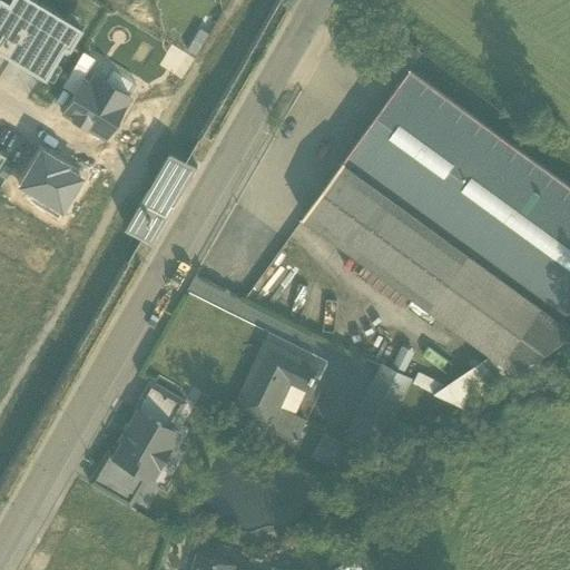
[(79,26),(33,0),(7,0),(7,2),(2,0),(0,0),(0,50),(42,76),(61,43),(67,47),(79,26)]
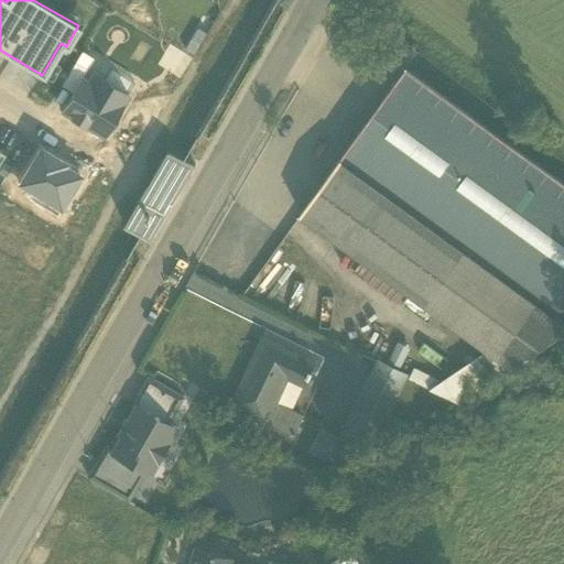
[(61,87),(72,94),(80,79),(93,60),(80,53),(61,87)]
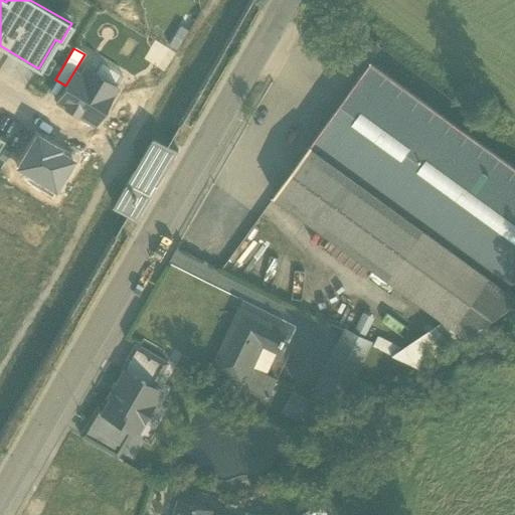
[(514,279),(514,168),(370,63),(274,195),(447,320),(466,334),(514,301),(514,295),(505,288),(506,286),(514,279)]
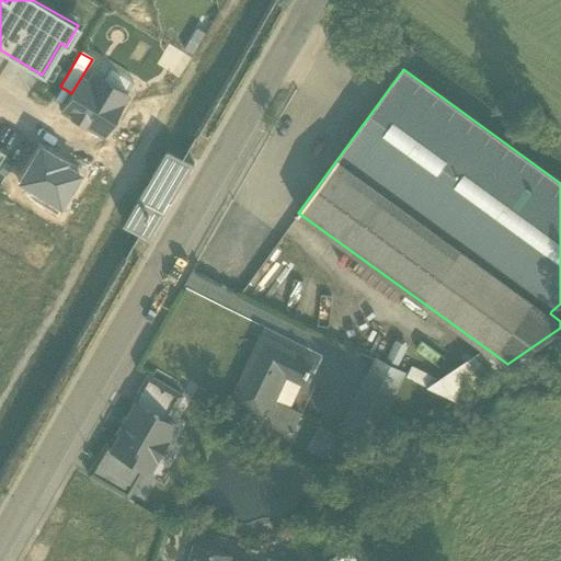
[(71,93),(60,112),(102,136),(126,95),(101,80),(88,83),(80,79),(71,93)]
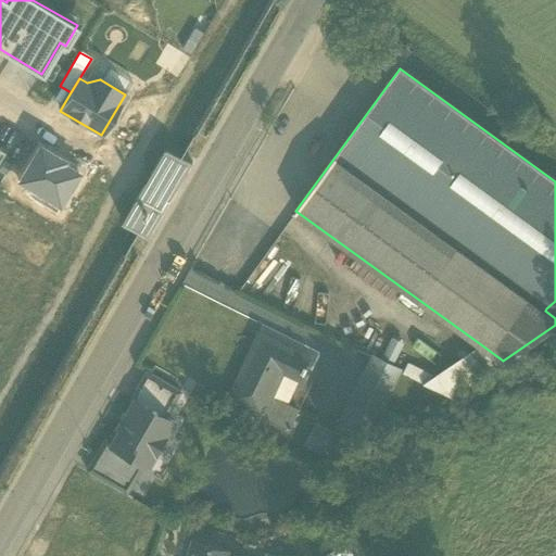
[(39,147),(38,147),(17,181),(33,190),(29,197),(55,212),(78,174),(62,164),(64,161),(39,146),(39,147)]
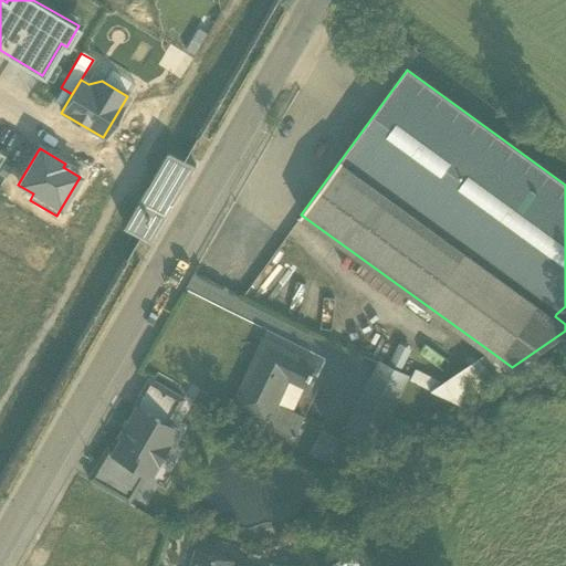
[(158,149),(123,229),(152,242),(188,163),(158,149)]
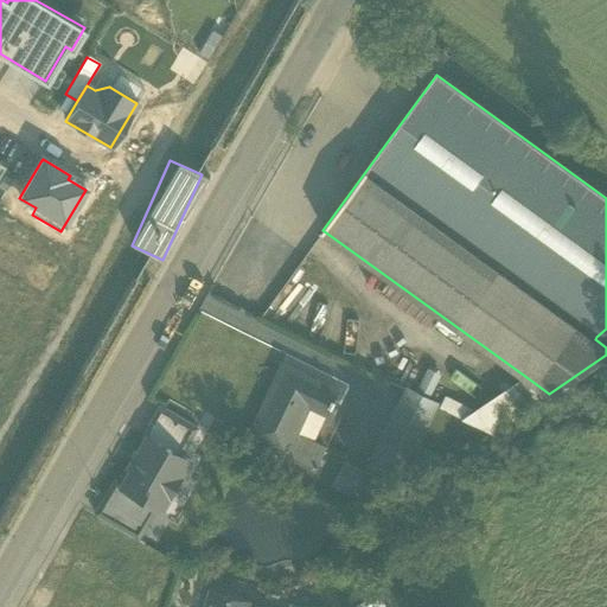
[(338,391),(283,364),(249,436),(292,457),(293,454),(294,454),(302,435),(296,433),(310,404),(327,414),(332,406),(333,406),(336,400),(334,398),(338,391)]
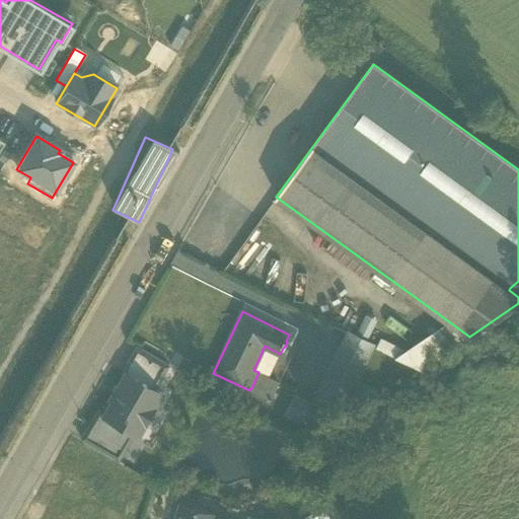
[(450,322),(396,356),(421,368),(469,337),(450,322)]
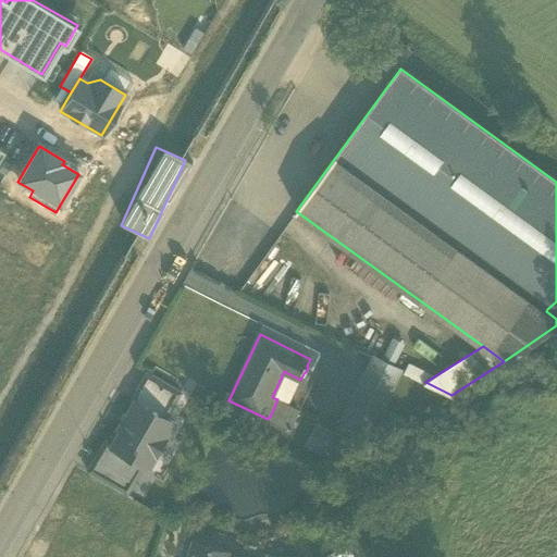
[(373,357),(338,426),(366,441),(400,370),(373,357)]
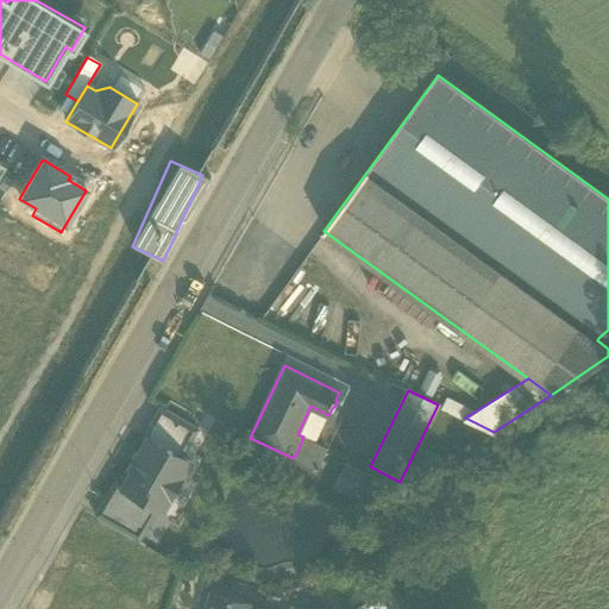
[(444,397),(440,409),(464,416),(468,405),(444,397)]
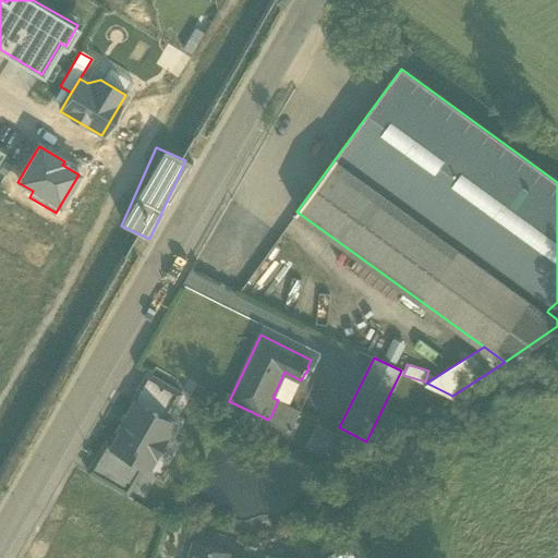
[(181,393),(147,374),(131,401),(135,403),(136,401),(166,419),(181,393)]
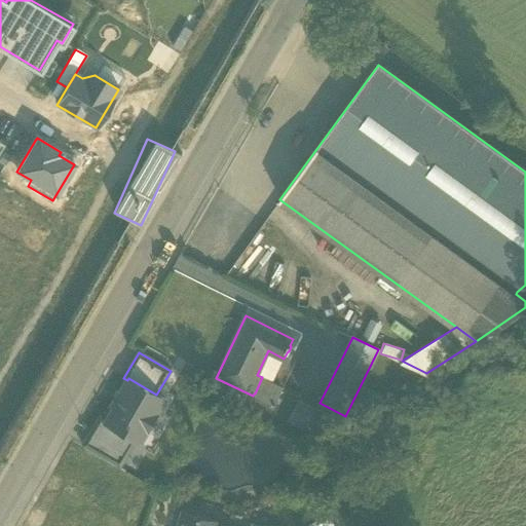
[(127,380),(120,393),(119,392),(118,395),(119,396),(113,406),(112,405),(111,407),(112,408),(104,421),(100,419),(89,437),(121,455),(132,439),(140,443),(147,429),(148,430),(149,428),(149,427),(155,415),(156,416),(157,414),(157,413),(164,400),(156,395),(128,378),(127,380)]
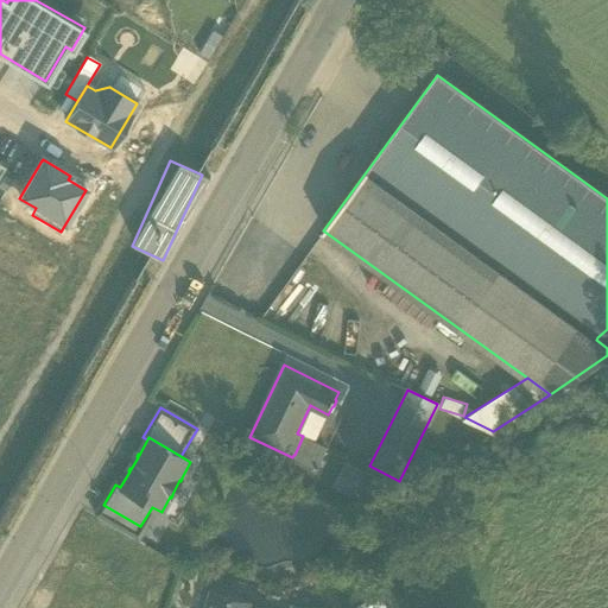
[(140,526),(103,505),(95,518),(133,539),(140,526)]
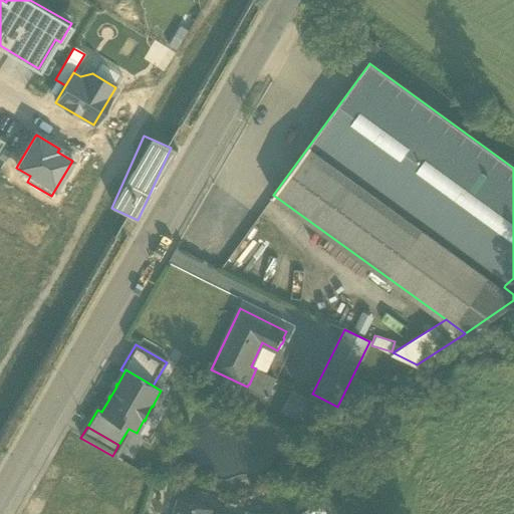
[(210,509),(178,500),(174,513),(215,513),(209,512),(210,509)]
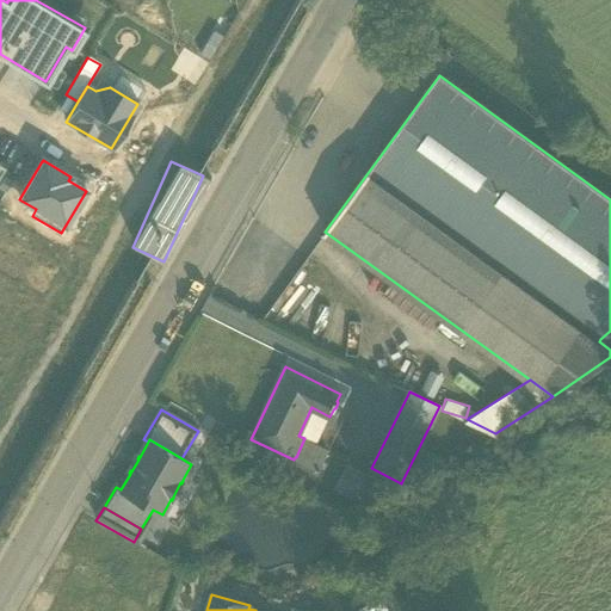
[(390,610),(386,600),(363,610),(390,610)]
